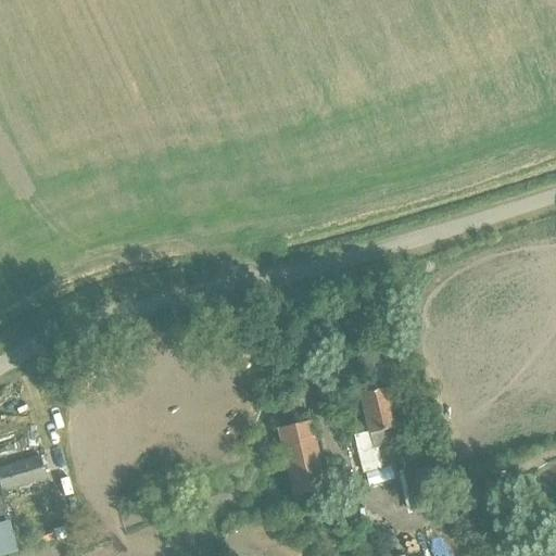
[(367,430),(354,433),(357,451),(370,447),(399,442),(387,387),(358,393),(367,430)]
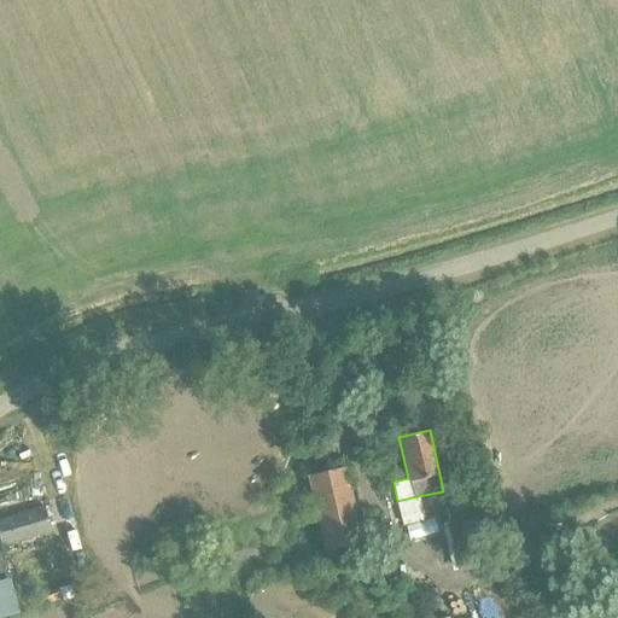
[(307,476),(324,549),(361,541),(345,467),(307,476)]
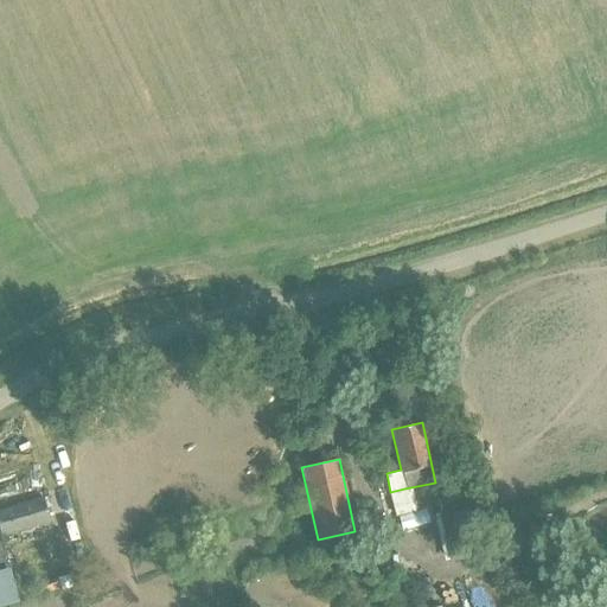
[(466,493),(439,499),(441,512),(439,513),(449,558),(479,551),(466,493)]
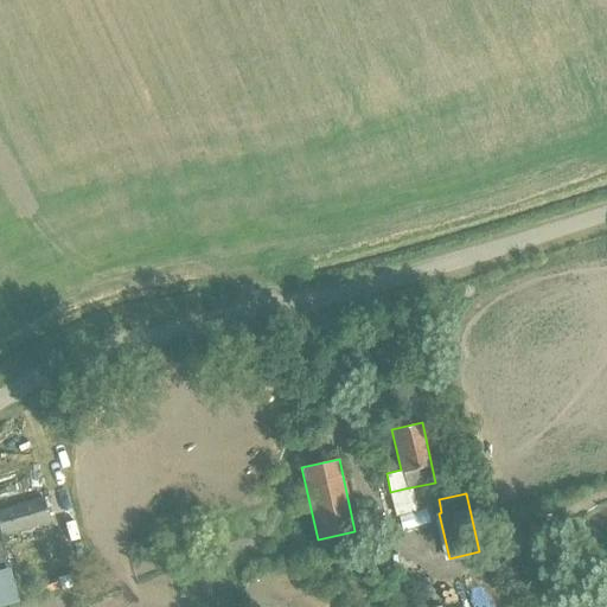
[(0,511),(0,535),(5,534),(52,521),(46,499),(0,511)]
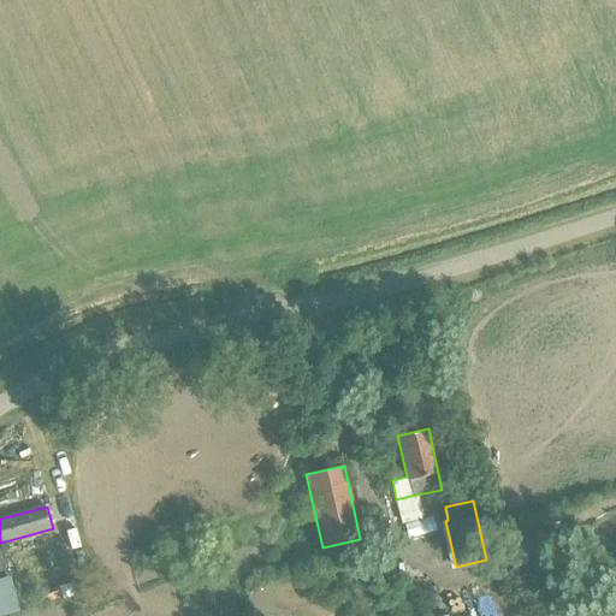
[(0,569),(11,570),(11,546),(0,546),(0,569)]
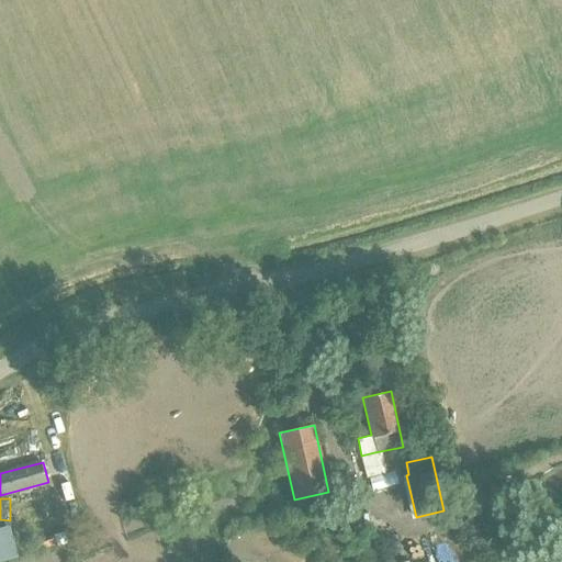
[(6,526),(0,527),(0,561),(14,558),(6,526)]
